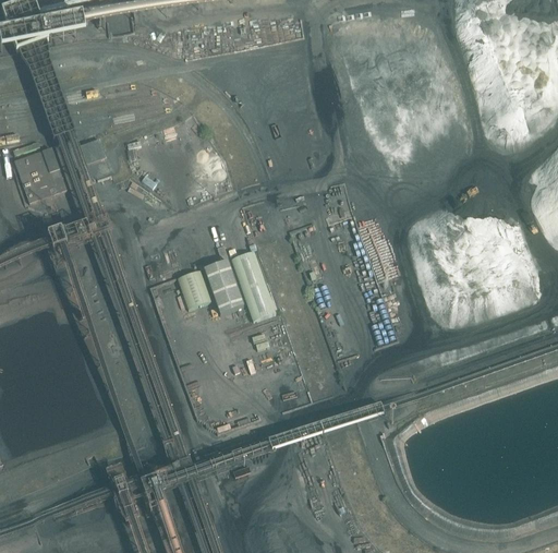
[(99,137),(95,140),(81,144),(87,163),(106,156),(99,137)]
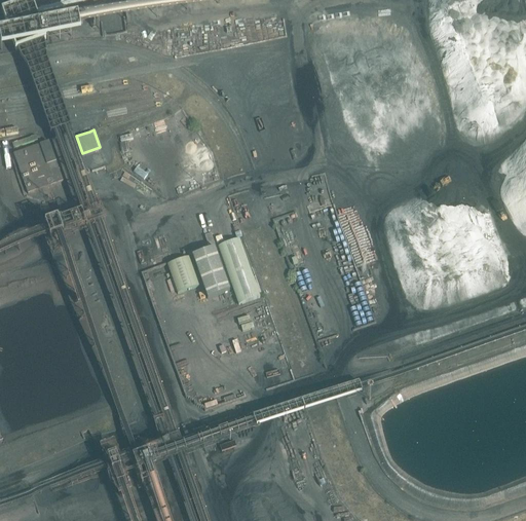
[(48,138),(14,150),(20,166),(28,189),(36,187),(63,178),(48,138)]
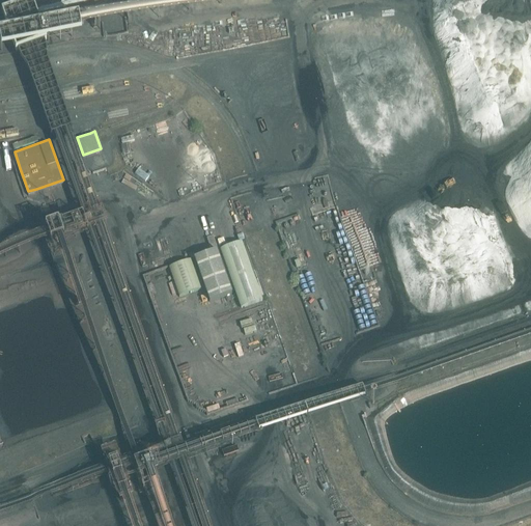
[(242,238),(220,245),(241,304),(262,296),(242,238)]
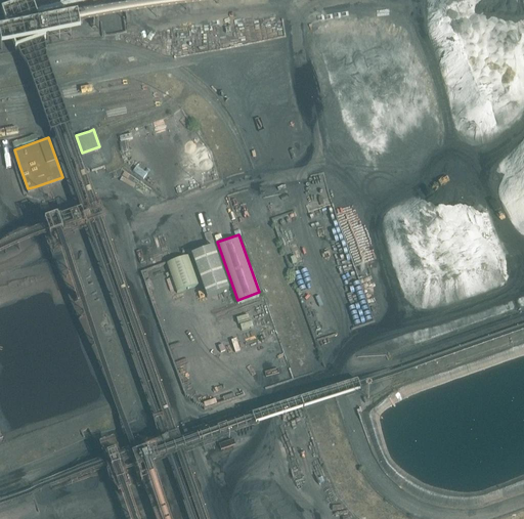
[(214,243),(191,251),(207,294),(228,286),(214,243)]
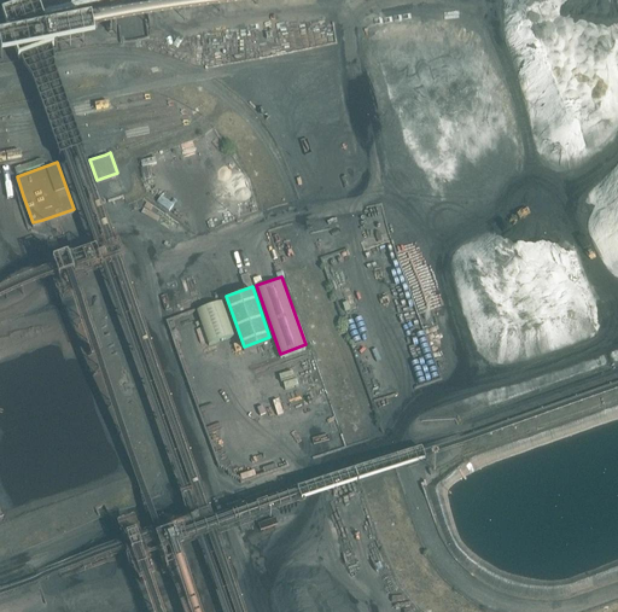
[(221,297),(197,306),(209,341),(233,331),(221,297)]
